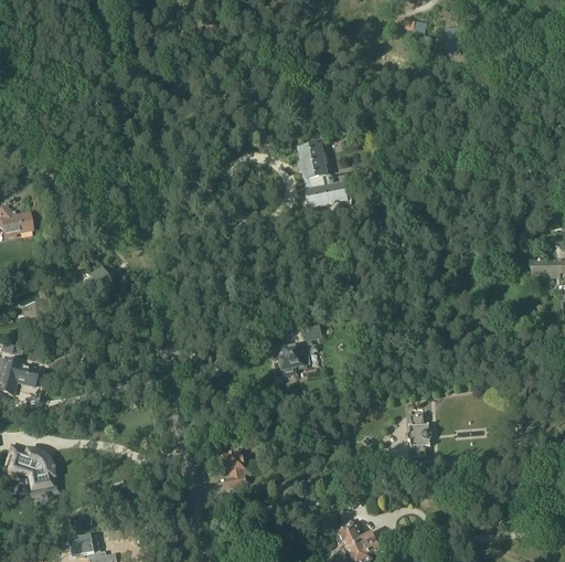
[(329,175),(327,175),(321,144),(296,148),(302,182),(305,182),(306,189),(305,189),(308,208),(347,200),(343,181),(331,183),(333,181),(332,177),(329,175)]
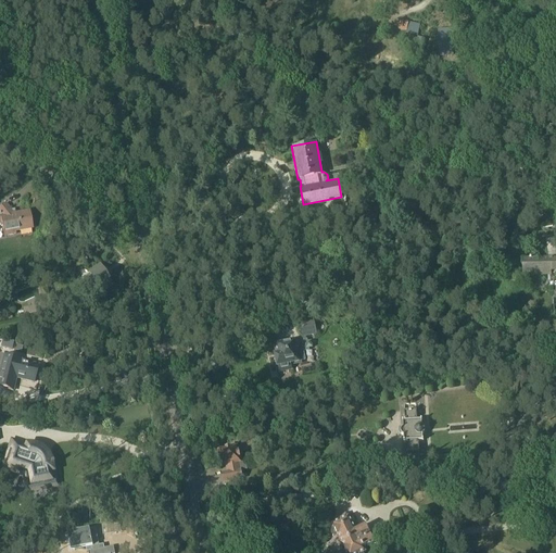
[(14,212),(5,202),(0,205),(0,222),(2,222),(4,234),(15,231),(15,229),(33,226),(29,210),(14,212)]
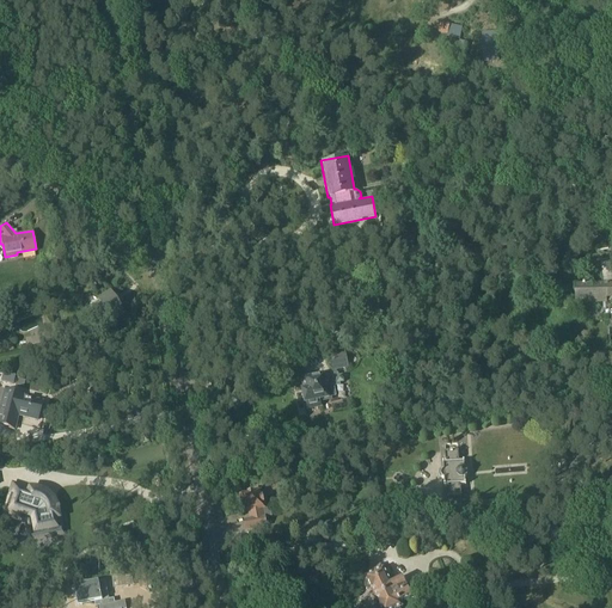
[(415,247),(415,234),(402,234),(403,249),(415,247)]
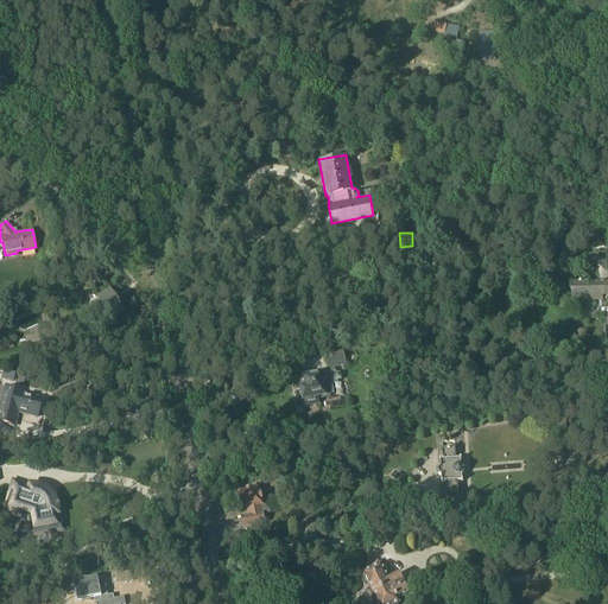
[(587,281),(572,281),(572,299),(595,298),(599,298),(599,305),(600,305),(601,305),(601,307),(607,306),(607,309),(607,307),(607,269),(605,250),(601,252),(595,252),(584,254),(586,269),(587,269),(587,272),(599,271),(600,278),(600,279),(600,280),(587,281)]
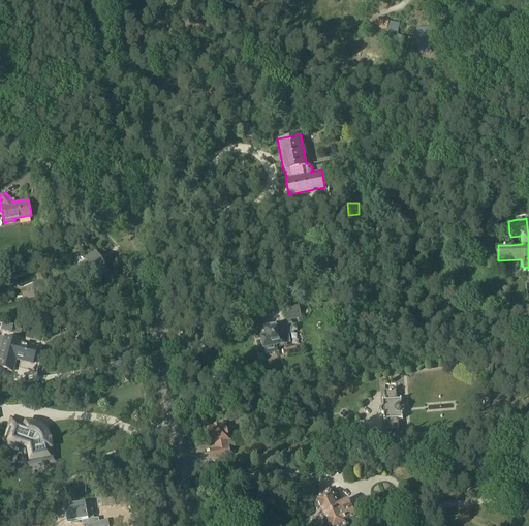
[(106,269),(96,252),(80,263),(83,268),(90,264),(92,267),(84,272),(89,279),(106,269)]
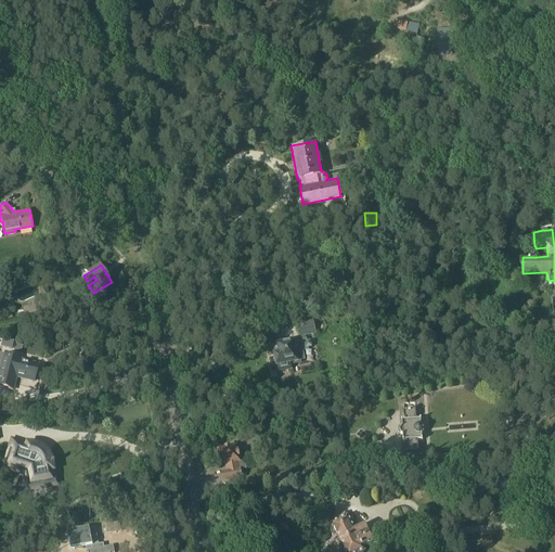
[(31,304),(23,305),(24,311),(62,305),(59,291),(35,296),(35,299),(31,300),(31,304)]
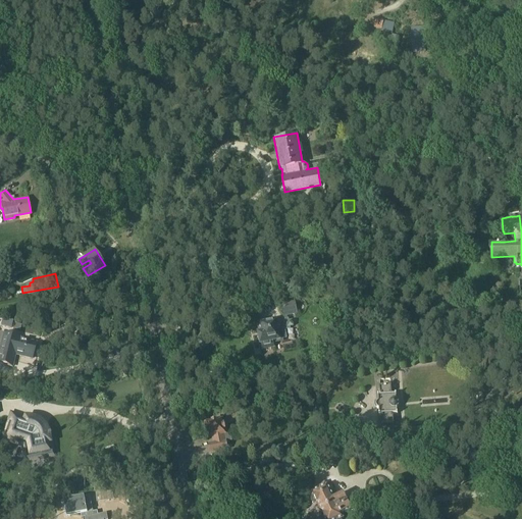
[(281,315),(296,312),(294,300),(278,303),(281,315)]
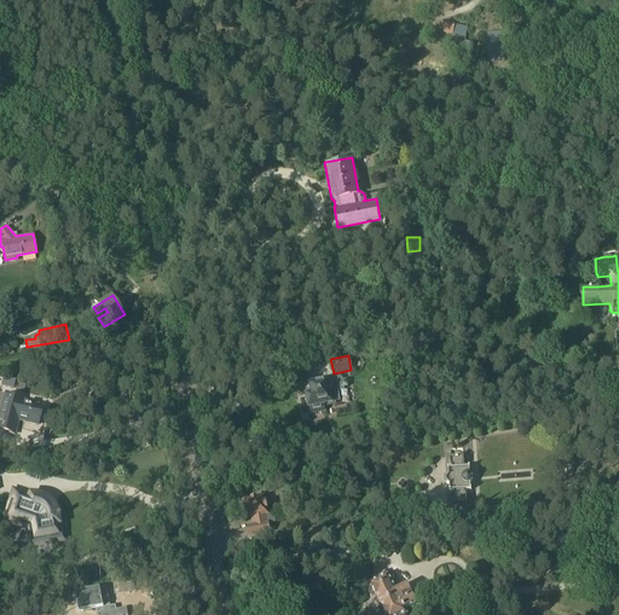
[(3,376),(0,384),(12,387),(15,378),(3,376)]
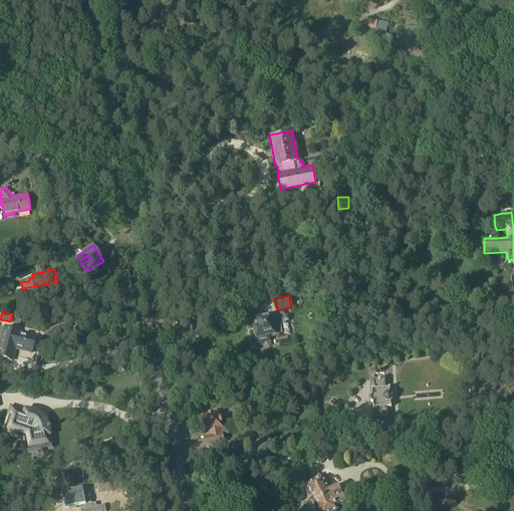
[(259,318),(253,319),(255,325),(255,327),(254,327),(256,335),(257,342),(264,340),(269,339),(269,336),(276,334),(276,333),(278,332),(282,331),(281,322),(284,322),(284,320),(288,319),(287,313),(283,314),(283,313),(282,313),(259,318)]
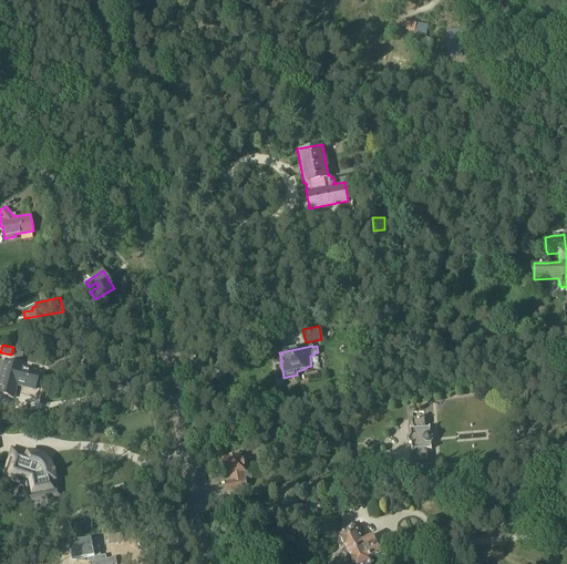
[(34,388),(39,370),(21,366),(21,365),(4,360),(0,375),(0,392),(12,397),(17,383),(34,388)]
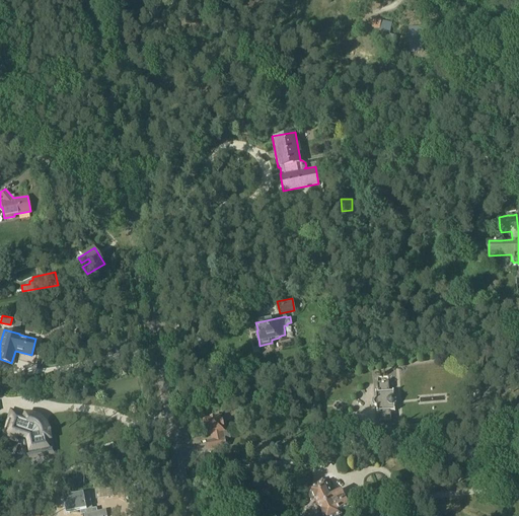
[(375,404),(376,404),(376,411),(380,411),(380,412),(379,412),(380,420),(392,419),(391,411),(390,412),(390,410),(395,410),(395,404),(396,403),(397,402),(397,400),(397,399),(397,398),(397,396),(396,395),(395,394),(394,390),(389,390),(389,388),(390,388),(390,380),(377,381),(377,389),(379,389),(379,391),(375,391),(375,397),(374,397),(374,398),(373,399),(373,400),(373,401),(373,402),(374,403),(375,404)]
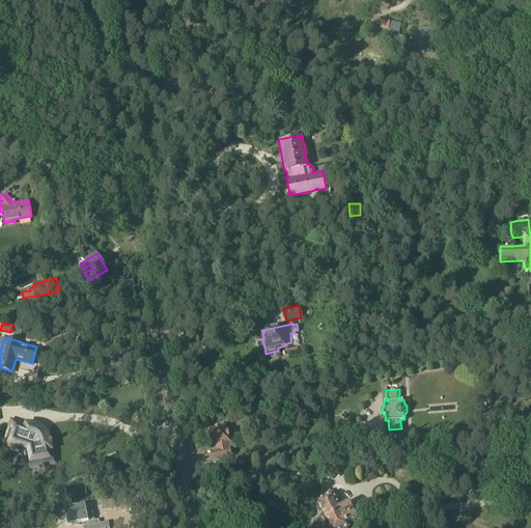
[(26,424),(10,419),(2,445),(23,451),(25,464),(53,459),(50,443),(51,443),(51,440),(48,441),(47,440),(46,436),(45,434),(44,433),(43,432),(42,431),(39,433),(34,428),(35,426),(33,425),(31,424),(29,424),(28,424),(27,424),(26,424)]
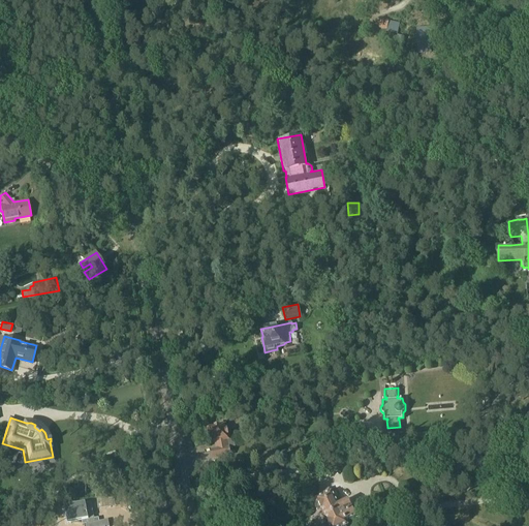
[(228,438),(225,423),(208,426),(211,441),(216,440),(217,447),(212,449),(213,457),(230,454),(228,446),(235,445),(234,437),(228,438)]
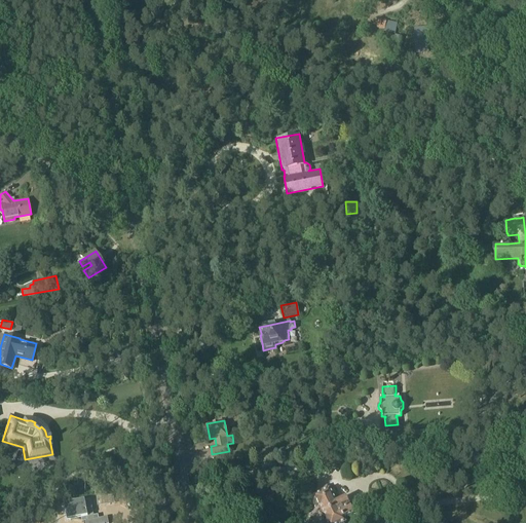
[(525,456),(510,463),(514,475),(525,470),(525,456)]
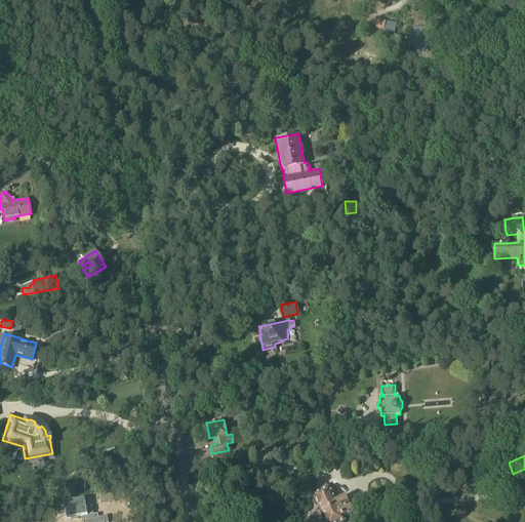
[(324,516),(322,520),(323,521),(339,521),(346,520),(342,515),(353,510),(346,494),(335,499),(329,486),(328,487),(327,483),(319,487),(321,490),(314,494),(315,496),(313,500),(314,505),(319,505),(324,516)]
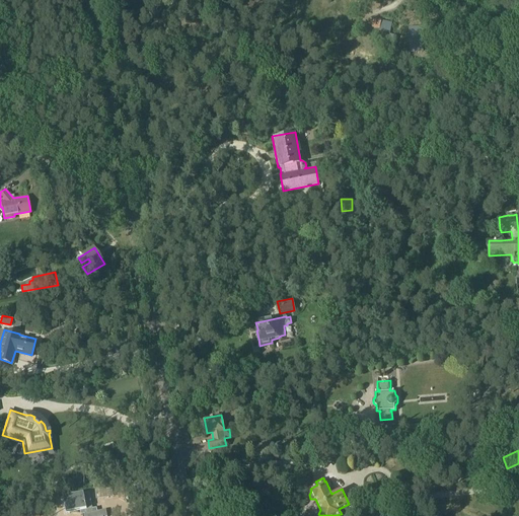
[(78,506),(76,494),(62,497),(63,501),(48,504),(50,512),(74,507),(76,514),(84,512),(85,515),(104,515),(106,515),(105,508),(98,509),(97,505),(84,508),(83,505),(78,506)]
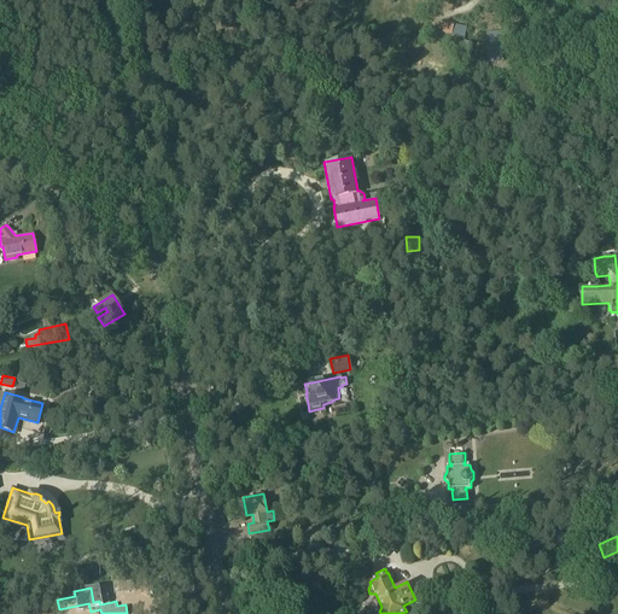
[(29,613),(31,613),(45,612),(42,603),(28,607),(29,613)]
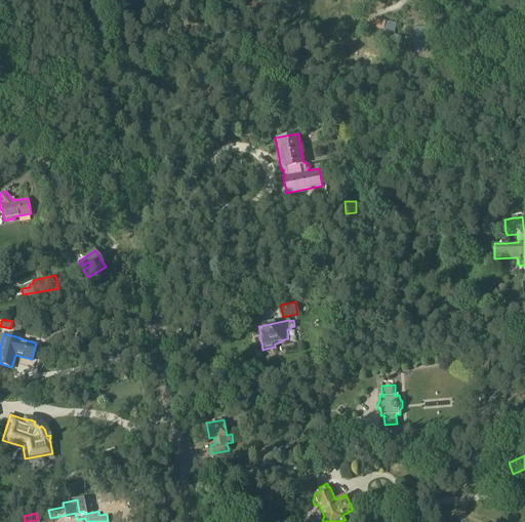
All buildings are outlined.
